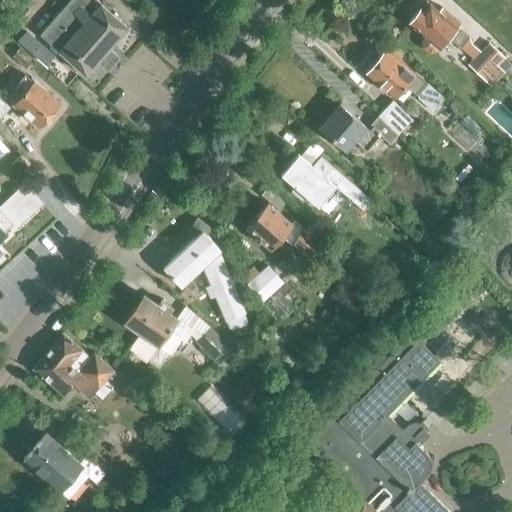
[(97,63),(107,71),(120,57),(110,49),(129,27),(99,0),(69,0),(40,34),(86,75),(97,63)]
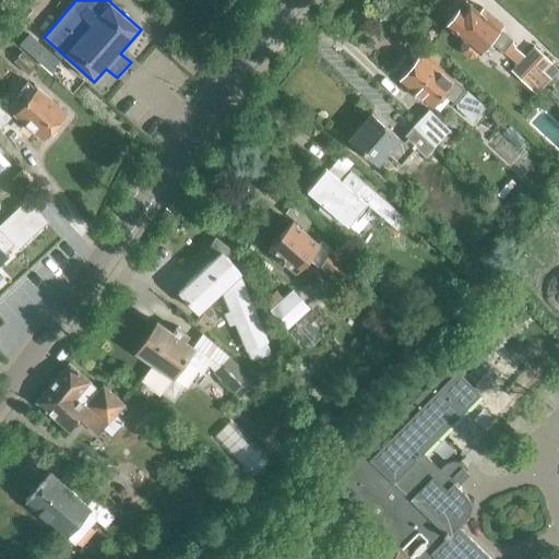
[(483,8),(478,12),(468,4),(463,12),(460,9),(447,24),(464,39),(460,44),(461,51),(468,58),(475,57),(489,40),(503,52),(513,40),(499,30),(502,25),(483,8)]
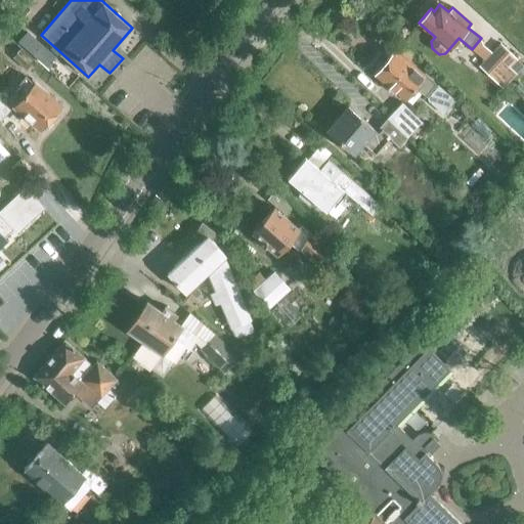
[(480,67),(503,88),(523,66),(523,64),(501,43),(480,67)]
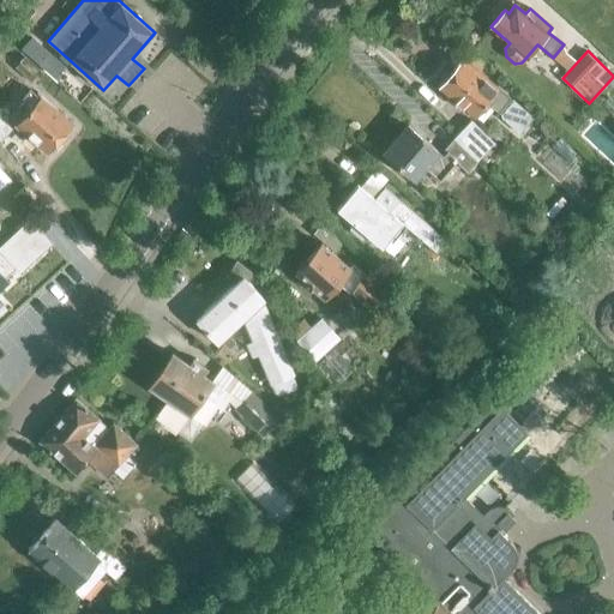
[(497,88),(498,86),(467,60),(464,64),(461,61),(439,86),(473,115),(485,102),(500,114),(503,119),(519,133),(533,118),(497,88)]
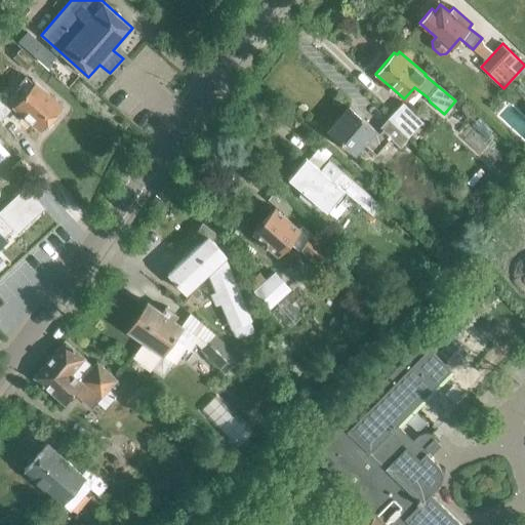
[(14,105),(43,130),(63,108),(27,76),(16,87),(25,94),(14,105)]
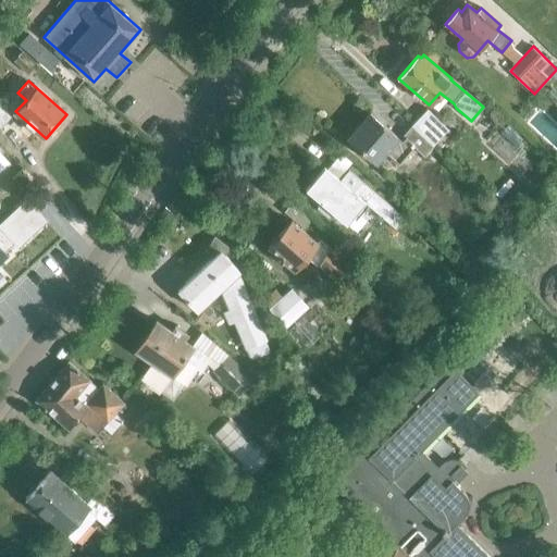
[(0,125),(2,127),(13,116),(0,103),(0,125)]
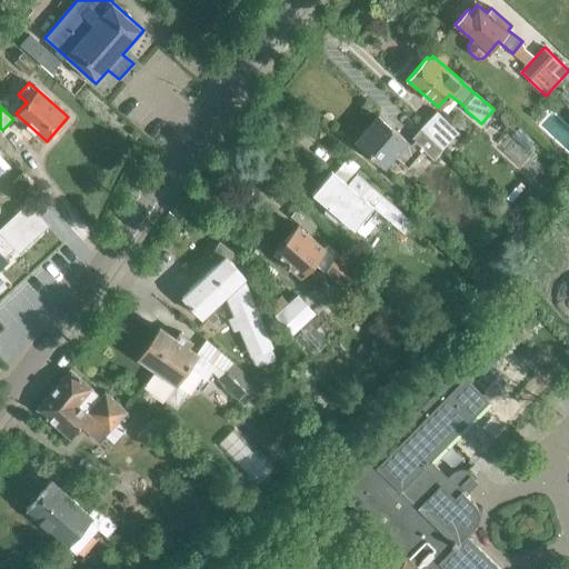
[(420,129),(442,149),(458,131),(436,112),(420,129)]
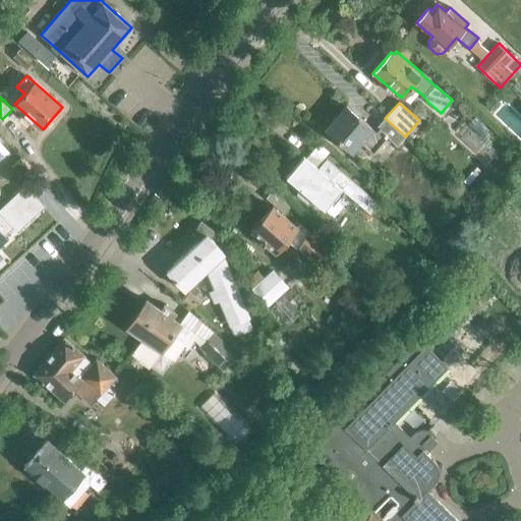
[(405,136),(385,118),(384,117),(373,129),(347,105),(326,130),(352,154),(353,152),(360,158),(368,149),(372,153),(386,137),(397,147),(405,136)]
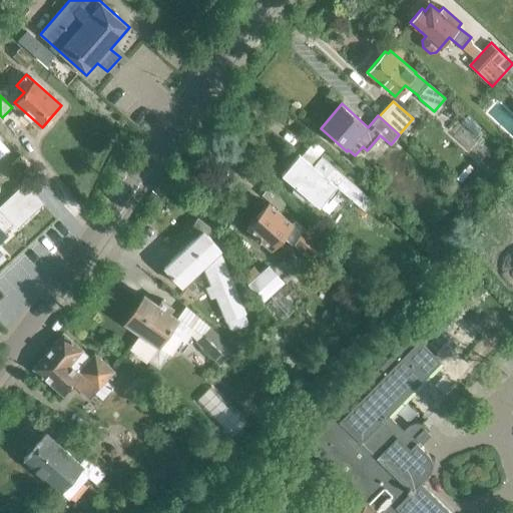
[(335,167),(326,177),(299,153),(282,173),(318,206),(336,186),(364,211),(373,201),(335,167)]
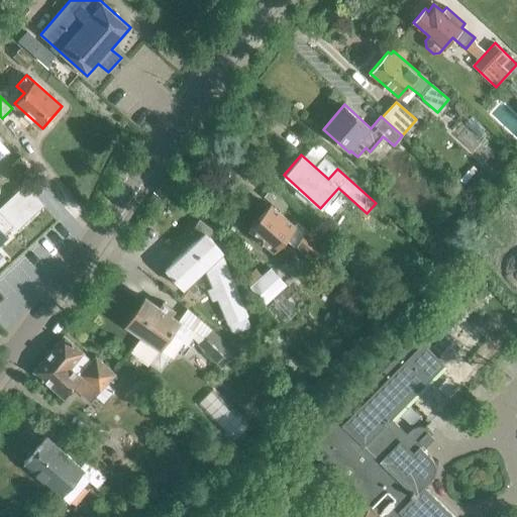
[(0,243),(8,236),(5,233),(14,225),(17,228),(43,204),(33,194),(35,192),(27,183),(0,207),(0,243)]
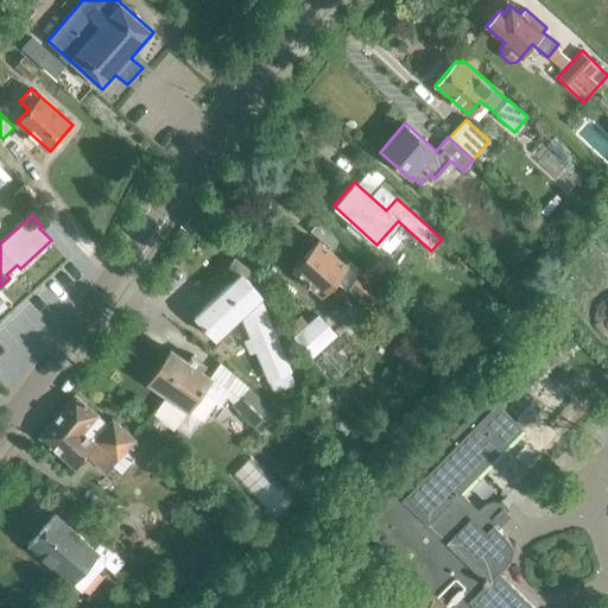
[(310,230),(331,249),(341,239),(320,220),(310,230)]
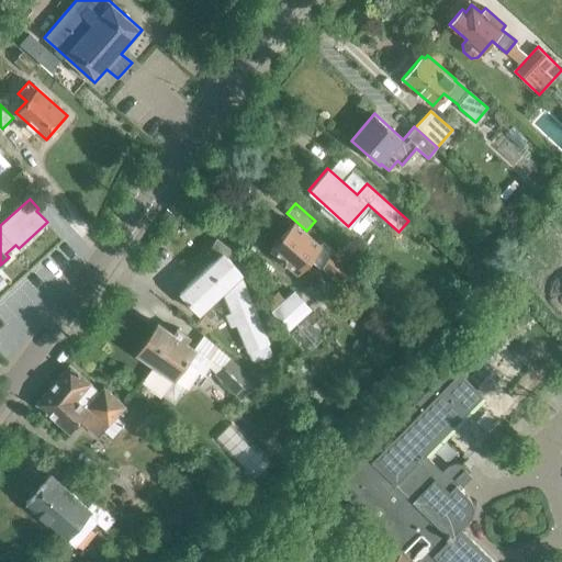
[(324,239),(319,245),(294,223),(271,250),(296,272),(311,257),(339,282),(353,266),(324,239)]
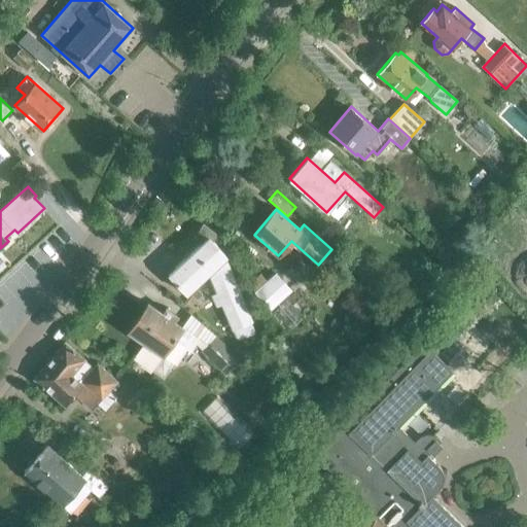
[(233,329),(252,321),(225,257),(227,255),(212,240),(216,233),(203,223),(194,237),(201,242),(169,273),(187,293),(209,273),(233,329)]
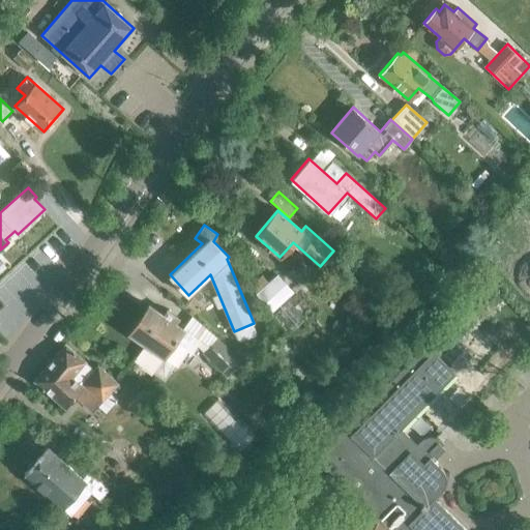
[(257,295),(272,312),(292,292),(277,276),(257,295)]
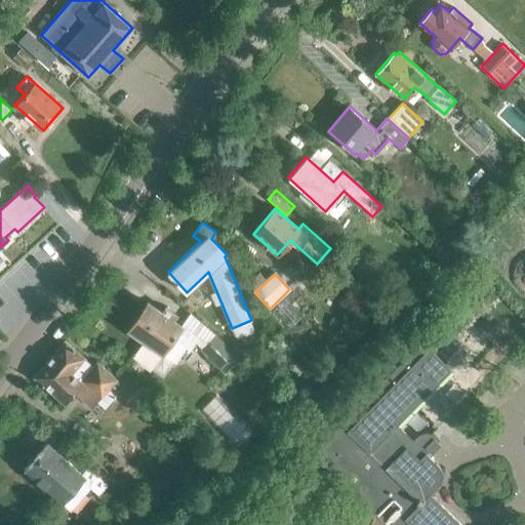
[(166,307),(162,312),(148,301),(128,329),(144,340),(131,358),(151,371),(153,368),(162,375),(171,362),(173,363),(186,346),(190,349),(194,342),(201,348),(199,350),(225,374),(240,359),(215,334),(191,313),(182,325),(173,319),(175,315),(166,307)]
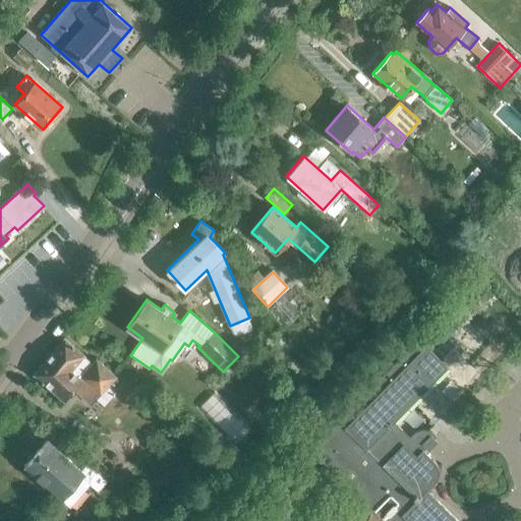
[(413,435),(408,439),(394,423),(447,369),(424,348),(429,343),(422,336),(309,451),(324,465),(320,470),(327,477),(333,471),(370,509),(339,520),(456,520),(426,490),(432,484),(435,482),(436,480),(436,479),(437,478),(437,476),(438,474),(438,472),(437,471),(437,469),(437,468),(436,466),(435,464),(432,462),(421,451),(436,438),(433,436),(432,435),(430,433),(428,432),(426,431),(424,430),(422,430),(418,431),(416,431),(414,433),(413,435)]
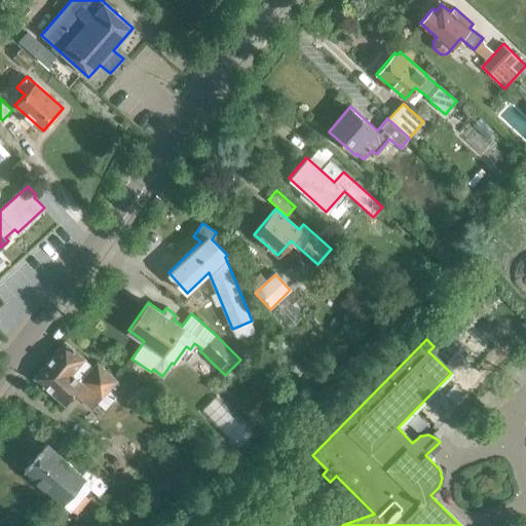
[(98,363),(94,368),(64,342),(35,377),(65,403),(74,392),(92,409),(98,403),(105,410),(116,398),(108,390),(117,380),(98,363)]
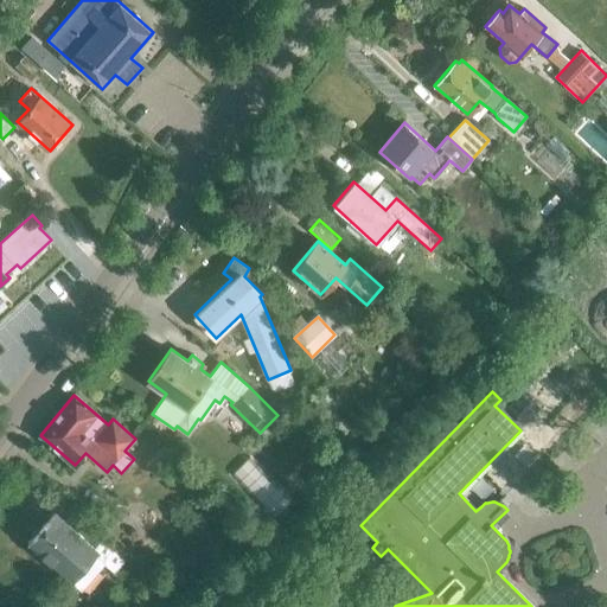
[(104,537),(96,547),(55,511),(29,541),(82,588),(106,561),(115,569),(126,556),(104,537)]
